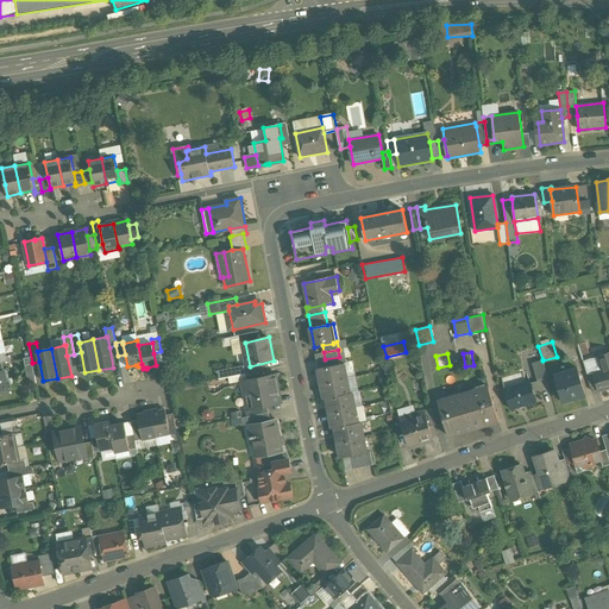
[(608,353),(598,357),(602,371),(594,374),(598,389),(598,390),(608,387),(608,353)]
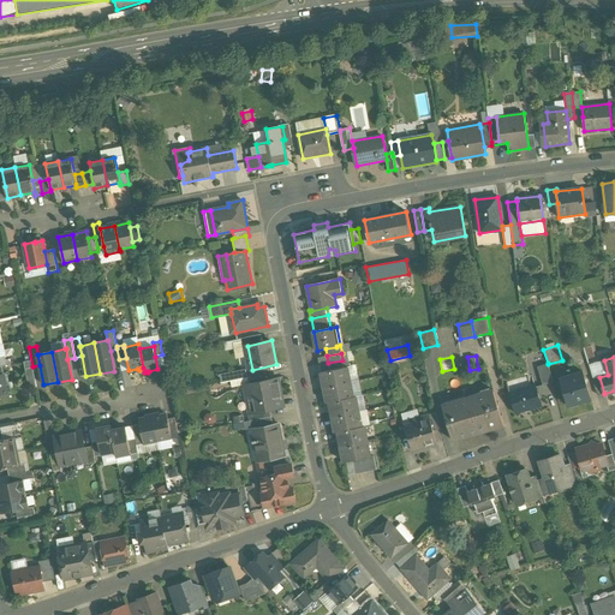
[(342,360),(328,363),(330,370),(344,368),(342,360)]
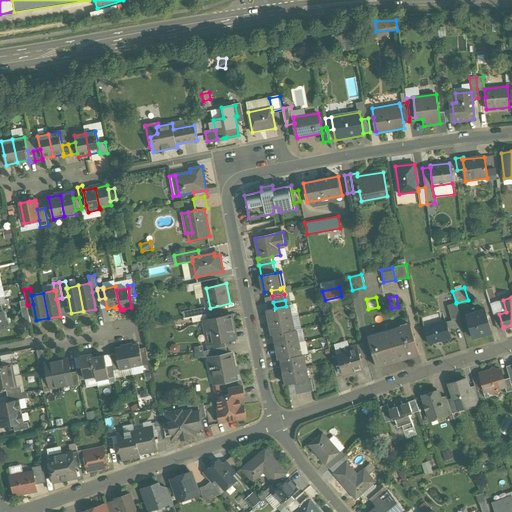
[(456,302),(447,305),(452,320),(460,317),(456,303),(456,302)]
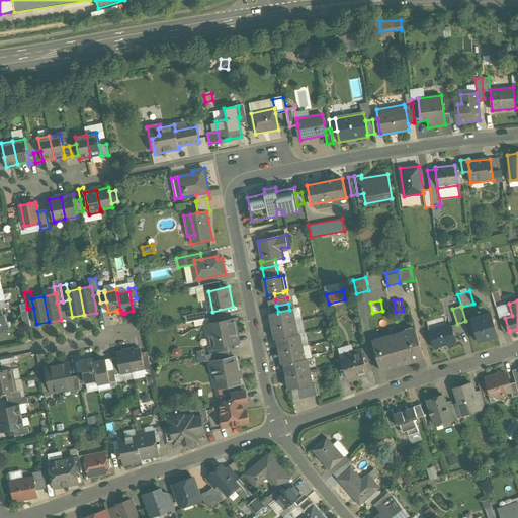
[(278,312),(270,314),(273,326),(296,322),(293,309),(289,310),(278,312)]
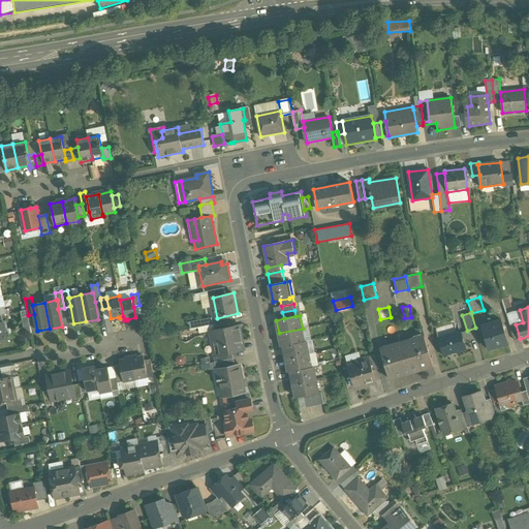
[(28,316),(22,317),(26,334),(31,333),(28,316)]
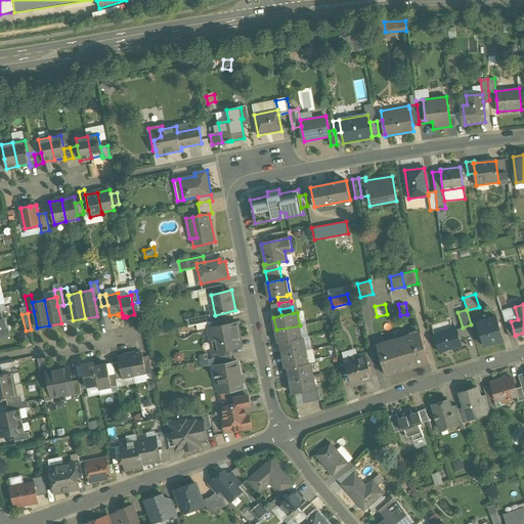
[(212,314),(188,318),(189,325),(213,320),(212,314)]
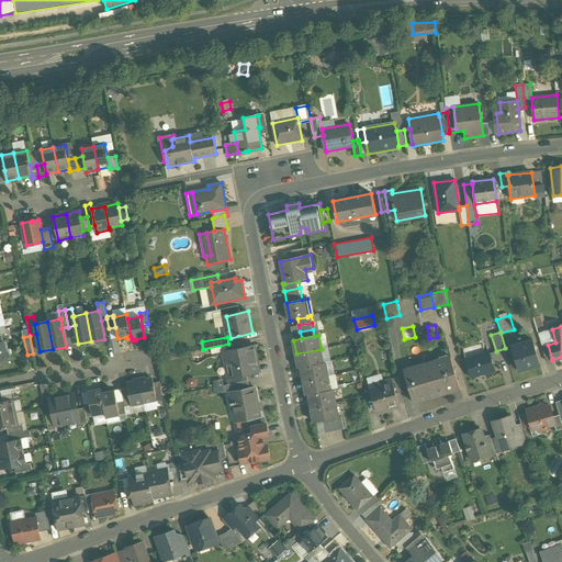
[(532,339),(512,346),(519,370),(540,364),(532,339)]
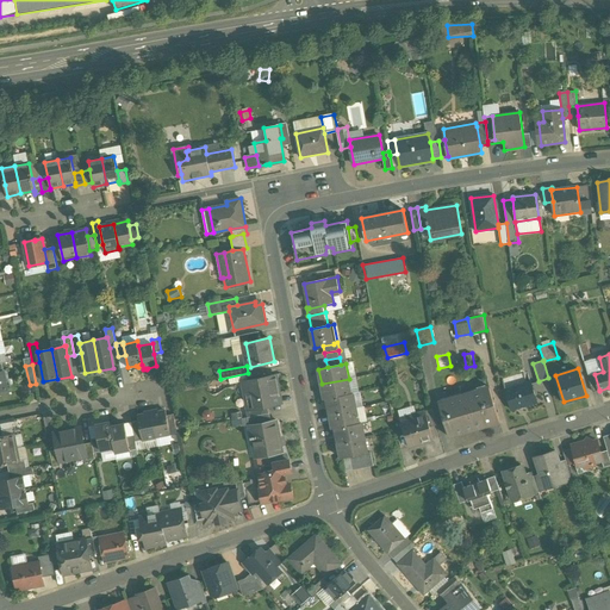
[(595,374),(587,375),(592,391),(599,390),(595,374)]
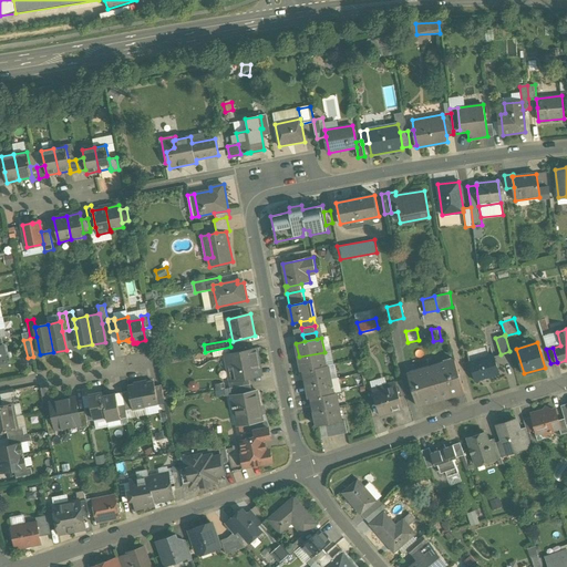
[(257,349),(227,354),(229,368),(233,367),(235,379),(235,380),(248,378),(261,374),(257,349)]
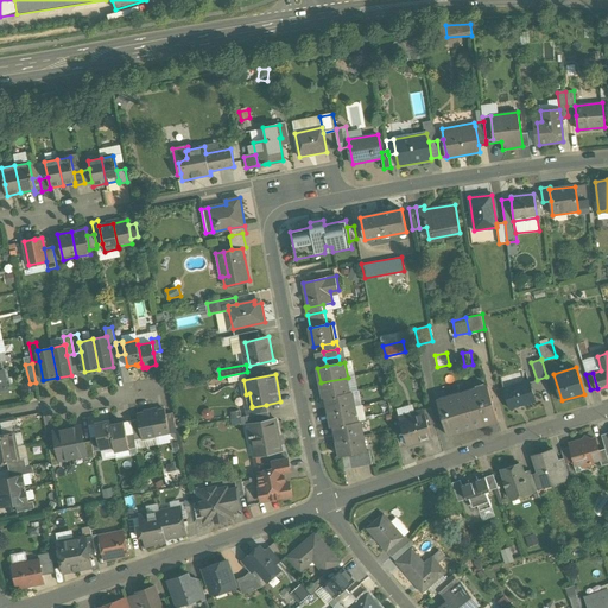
[(348,378),(321,382),(324,398),(327,397),(350,392),(348,378)]
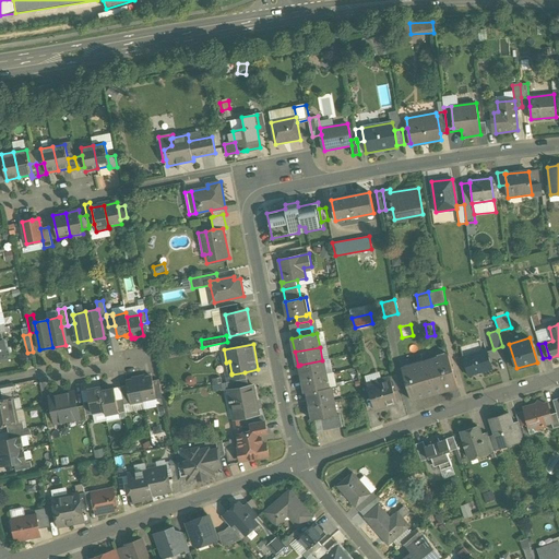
[(486,349),(463,356),(468,376),(491,369),(486,349)]
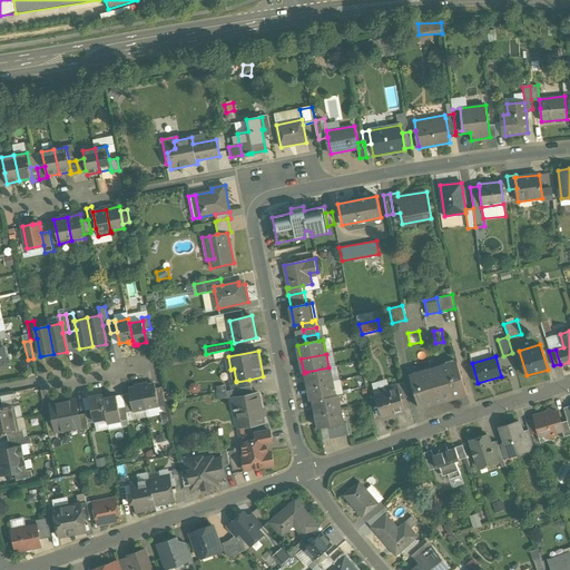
[(457,362),(435,369),(444,401),(467,394),(457,362)]
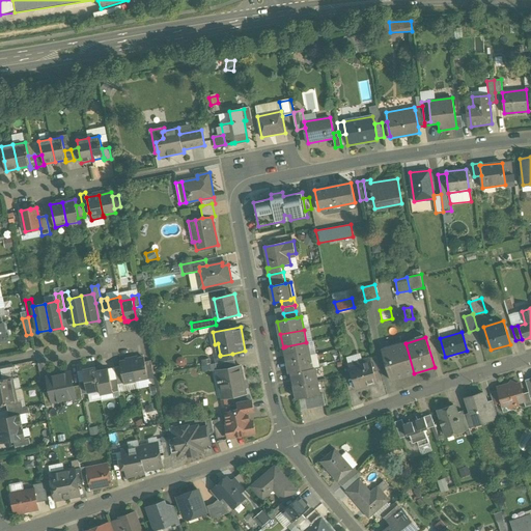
[(306,342),(285,346),(287,360),(311,355),(308,342),(306,342)]
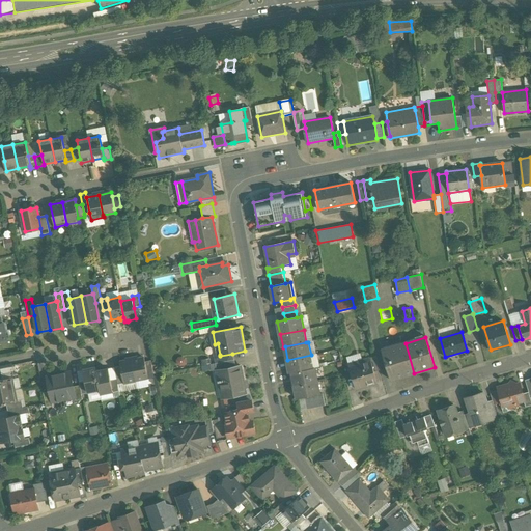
[(406,343),(382,351),(391,381),(414,373),(406,343)]
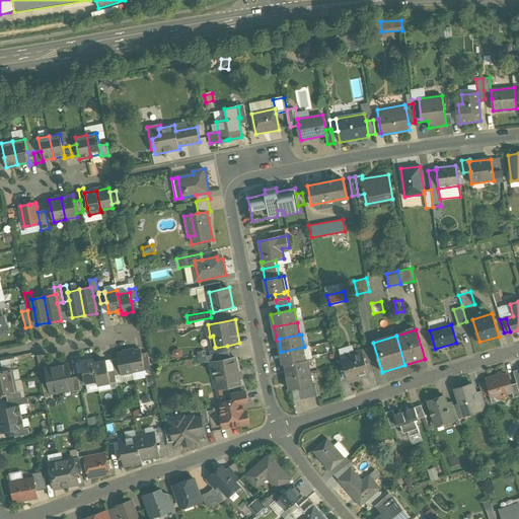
[(215,347),(209,348),(211,355),(229,352),(227,346),(215,348),(215,347)]
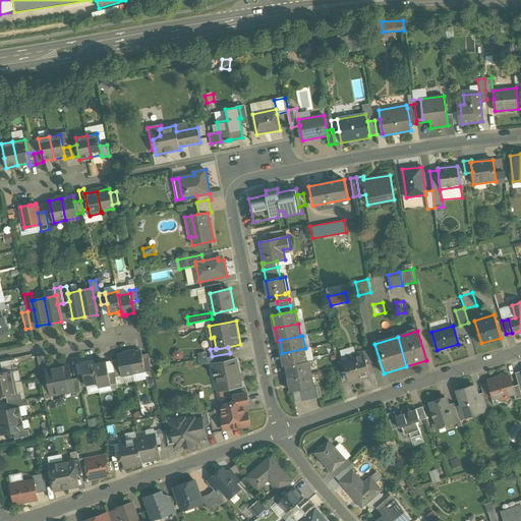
[(305,348),(282,353),(285,365),(286,365),(307,361),(305,348)]
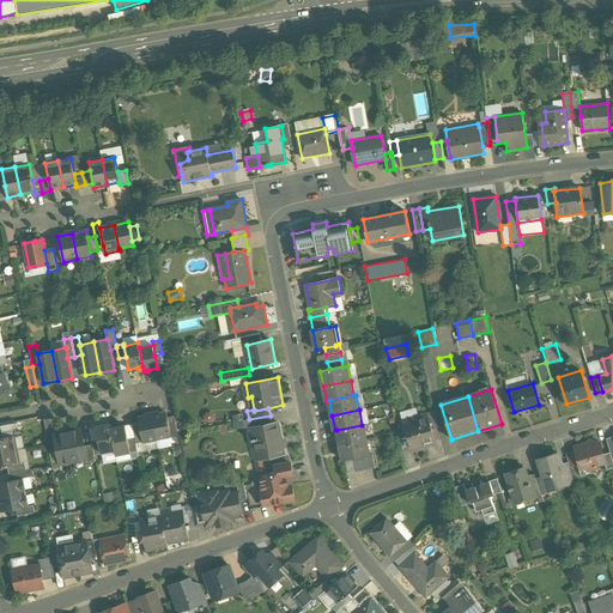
[(435,411),(428,413),(428,417),(430,417),(434,429),(439,428),(435,411)]
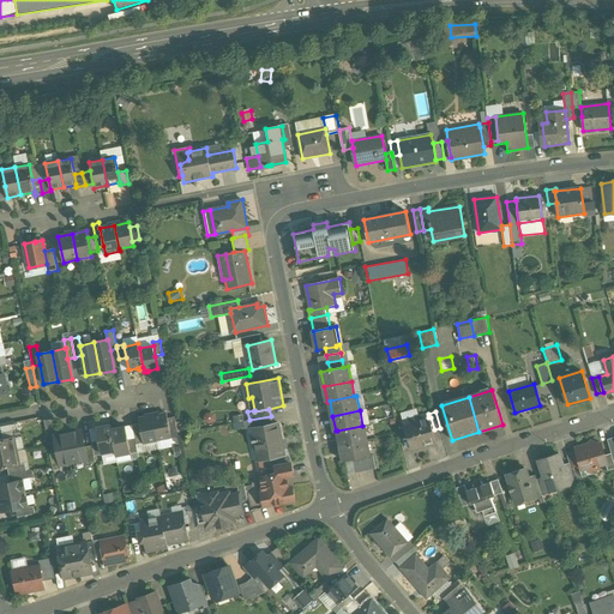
[(168,419),(167,414),(152,416),(157,440),(172,437),(170,432),(168,419)]
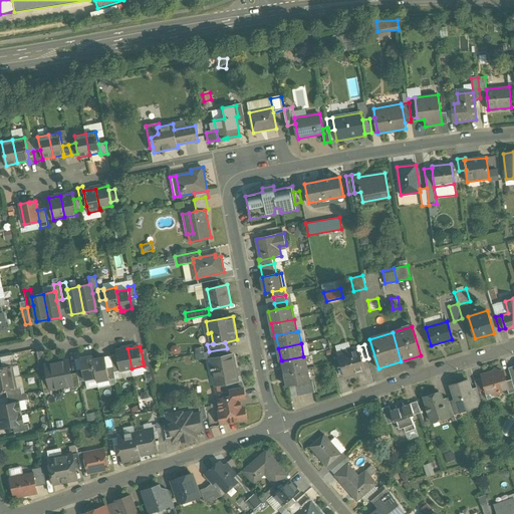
[(360,349),(358,349),(358,346),(337,352),(344,376),(366,370),(363,359),(360,349)]
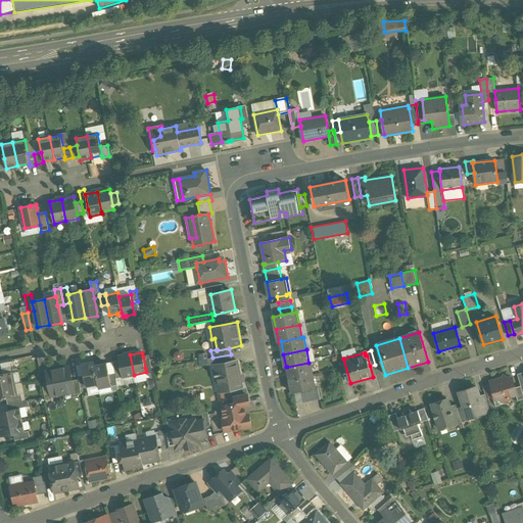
[(134,375),(130,354),(117,357),(119,361),(122,377),(134,375)]
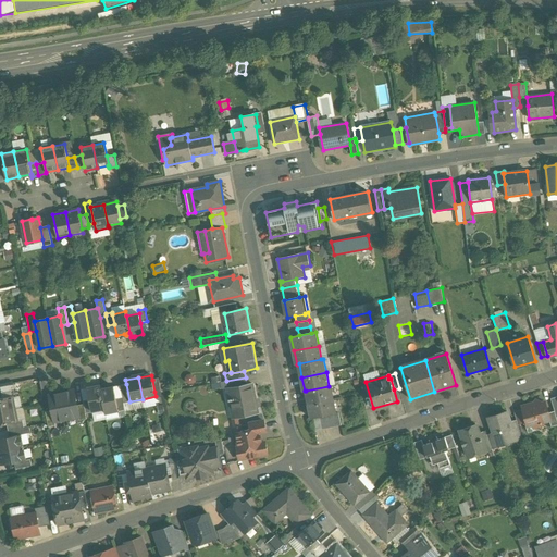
[(158,378),(152,380),(155,392),(161,391),(158,378)]
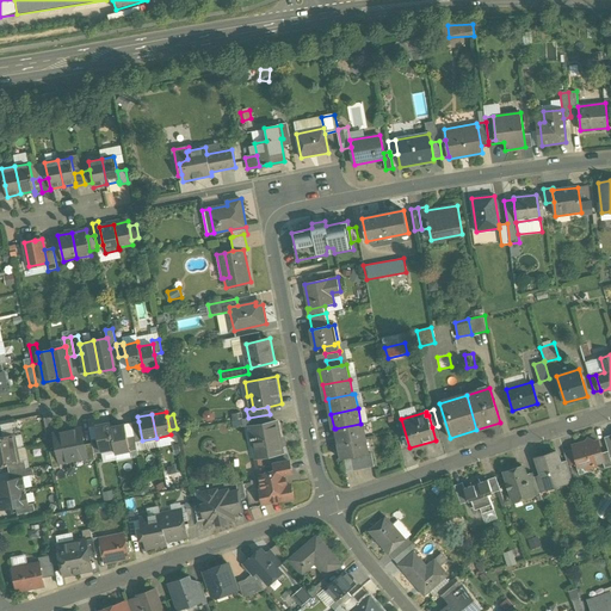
[(270,414),(248,418),(250,426),(271,423),(270,414)]
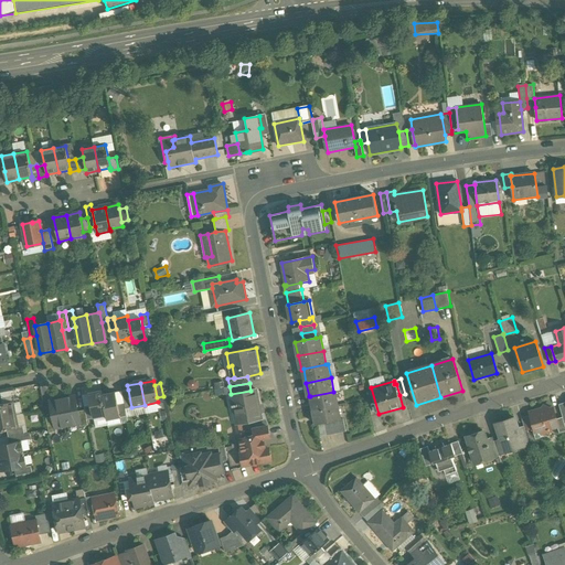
[(128,390),(121,391),(124,403),(125,408),(129,407),(131,407),(128,390)]
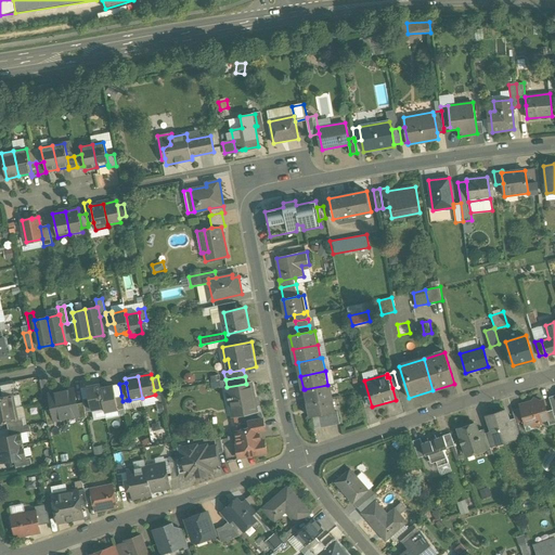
[(246,384),(227,387),(229,397),(228,397),(229,400),(232,415),(236,415),(258,411),(253,383),(246,384)]
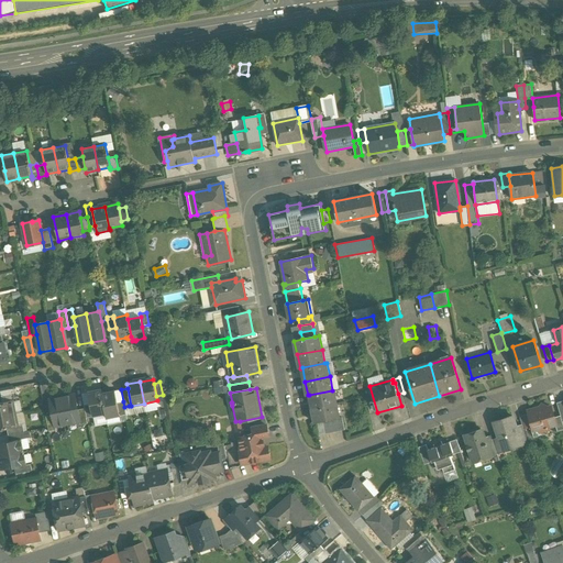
[(106,414),(102,394),(101,389),(88,393),(90,404),(92,416),(106,414)]
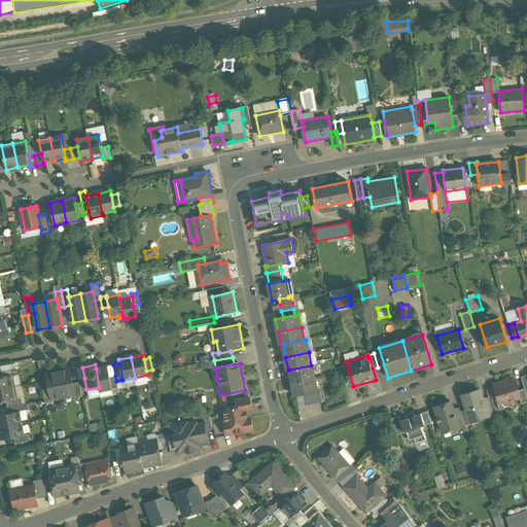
[(311,365),(289,370),(292,383),(315,378),(313,364),(311,365)]
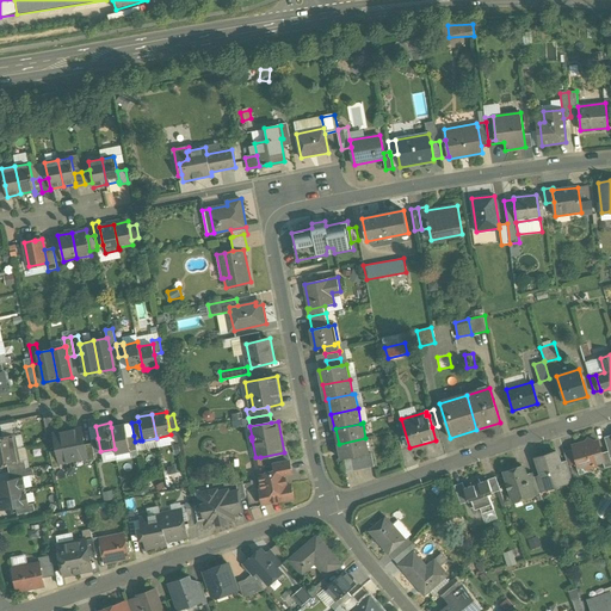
[(128,438),(124,425),(111,427),(115,449),(115,454),(130,450),(128,438)]
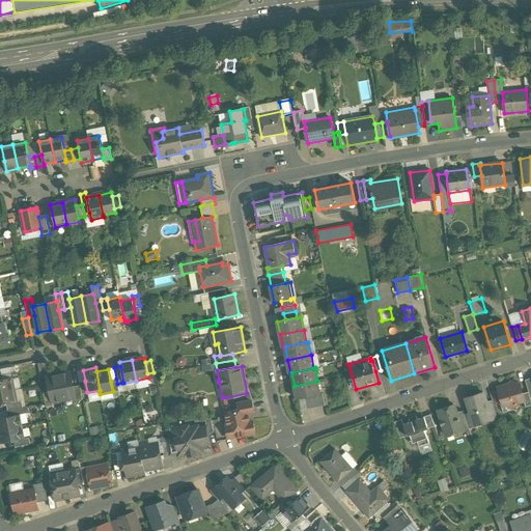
[(12,371),(1,373),(2,380),(11,378),(14,378),(12,371)]
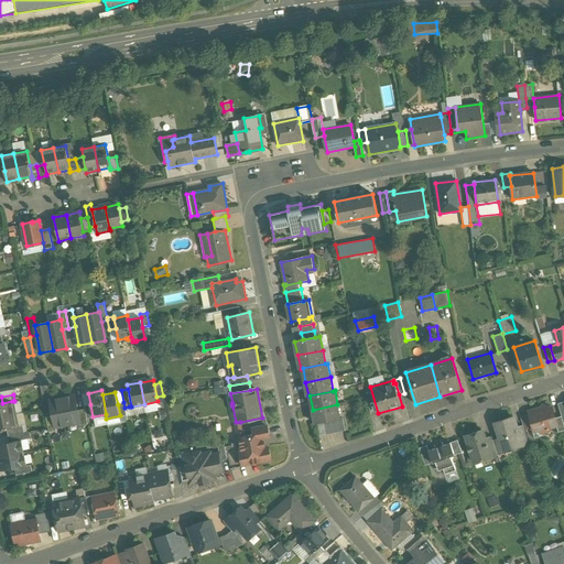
[(78,411),(75,396),(62,398),(67,424),(79,422),(80,422),(78,411)]
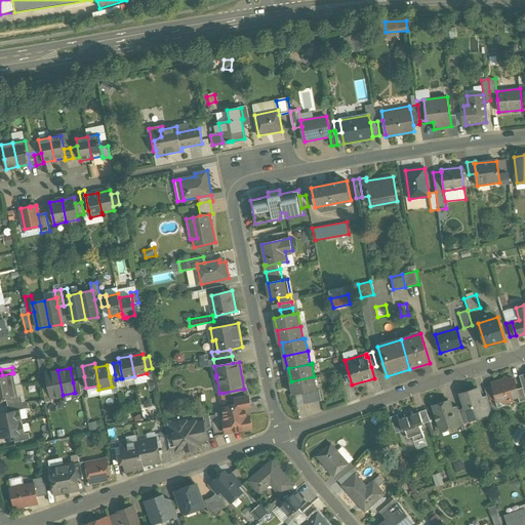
[(57,370),(46,373),(49,387),(51,398),(63,395),(57,370)]
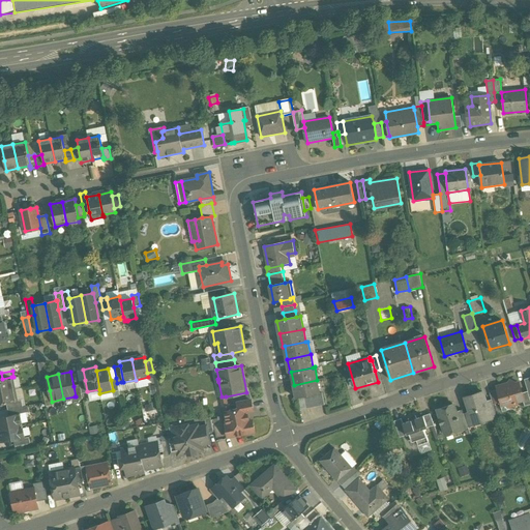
[(2,379),(0,379),(0,391),(13,389),(11,377),(2,379)]
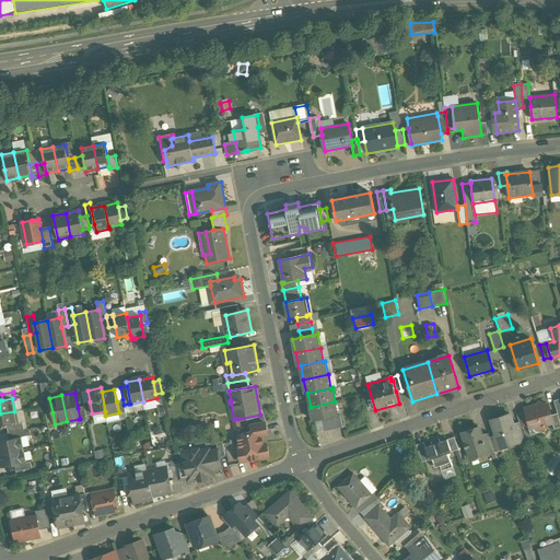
[(123,399),(117,401),(119,412),(119,413),(126,412),(124,405),(123,399)]
